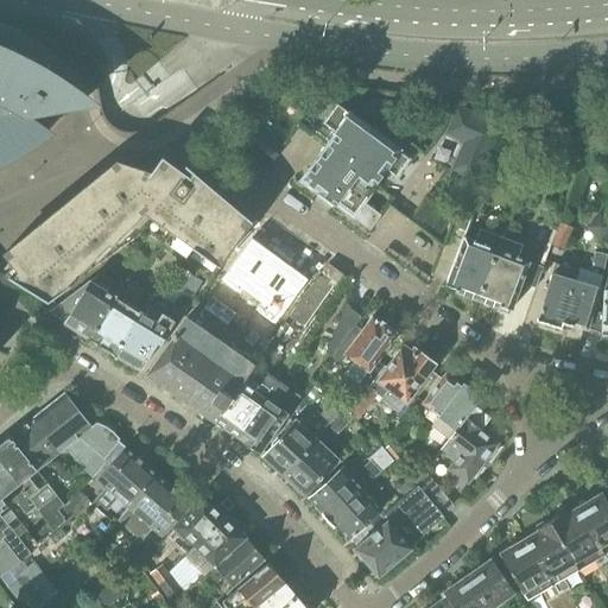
[(0,162),(13,156),(31,144),(49,131),(62,119),(59,109),(78,106),(27,73),(0,59),(0,162)]
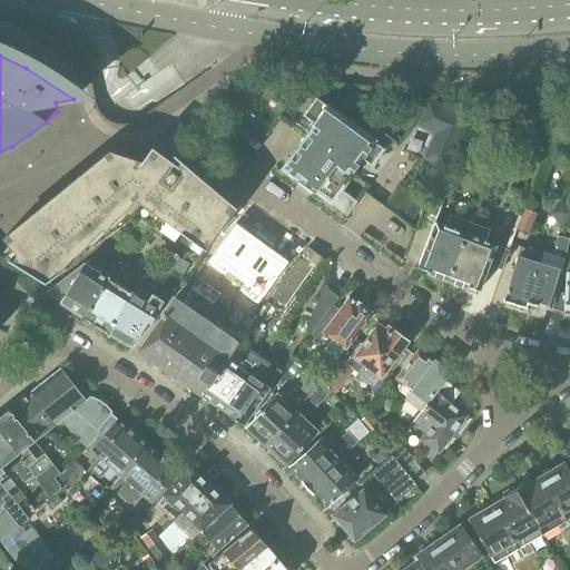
[(307,188),(354,125),(326,104),(325,106),(316,98),(303,115),(313,123),(312,124),(314,126),(283,169),(307,188)]
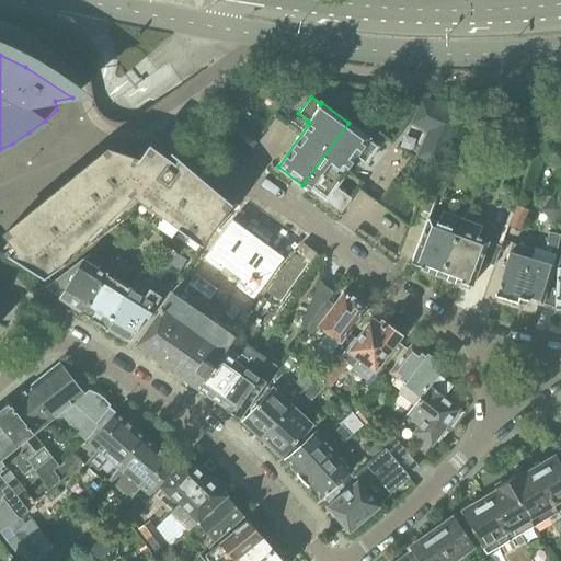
[(422,103),(415,119),(435,128),(422,158),(436,164),(457,117),(422,103)]
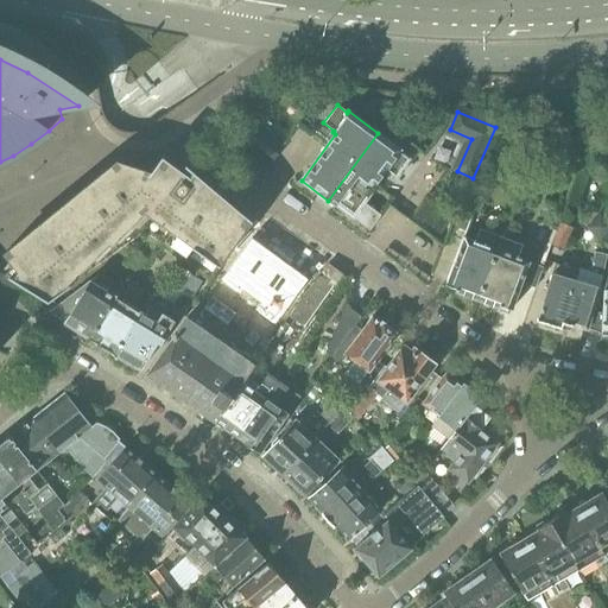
[(378,133),(328,201),(368,230),(380,216),(361,203),(385,170),(396,177),(409,159),(399,152),(400,150),(378,133)]
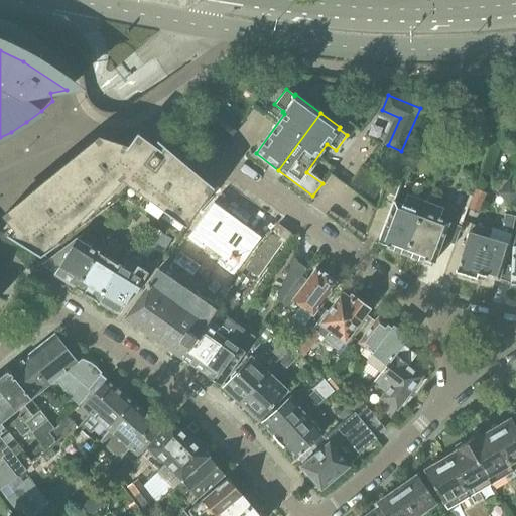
[(214,187),(213,187),(163,144),(162,145),(162,146),(160,149),(137,133),(127,146),(99,137),(4,216),(16,231),(12,237),(11,236),(10,238),(40,256),(123,197),(178,237),(214,187)]
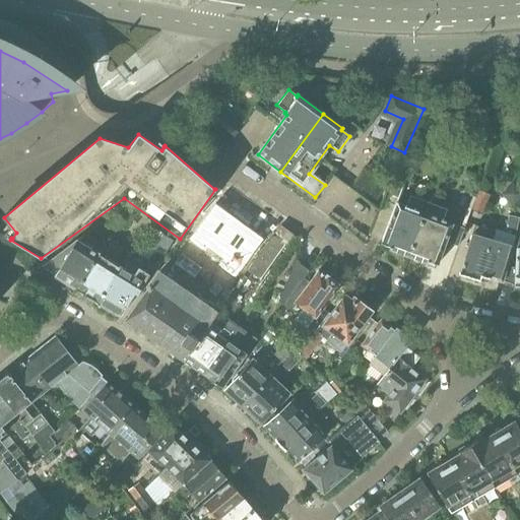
[(370,236),(383,240),(382,243),(392,246),(390,249),(409,256),(430,202),(411,195),(408,205),(397,201),(410,166),(398,160),(370,236)]
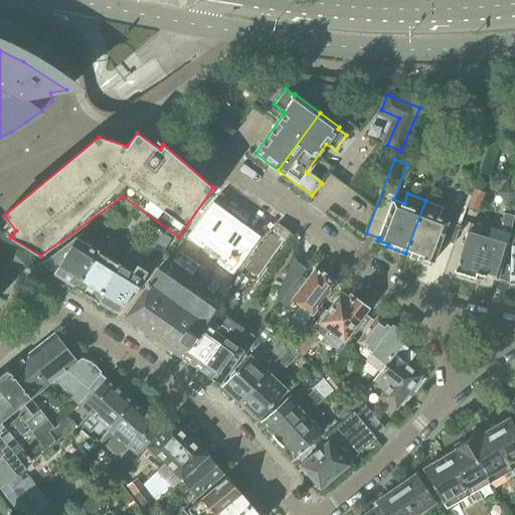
[(476,188),(469,208),(478,211),(485,192),(476,188)]
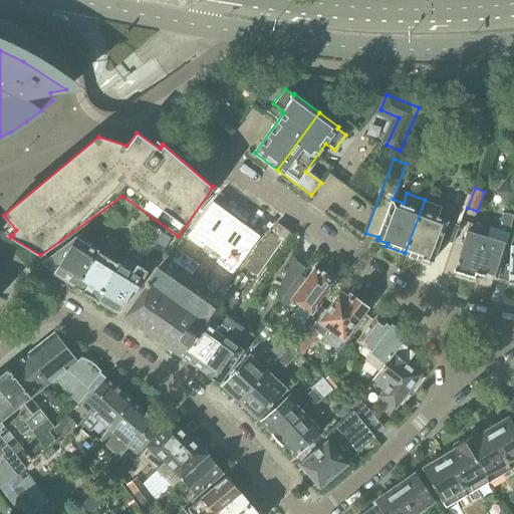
[(449,220),(448,220),(439,217),(442,207),(425,200),(405,253),(423,260),(424,257),(433,261),(440,239),(453,244),(459,226),(448,222),(449,220)]
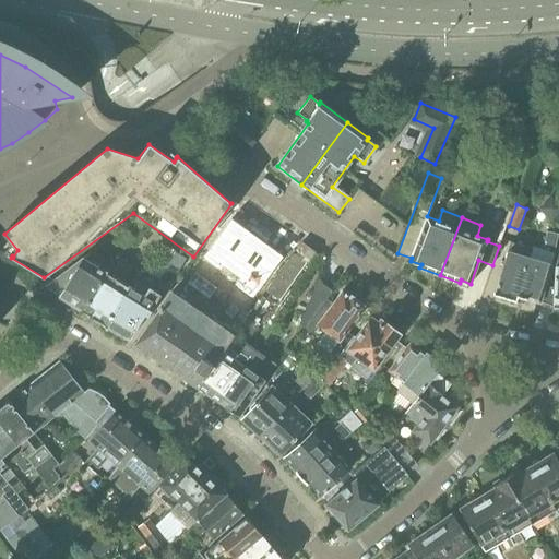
[(232,218),(202,258),(221,271),(224,268),(223,266),(249,232),(232,218)]
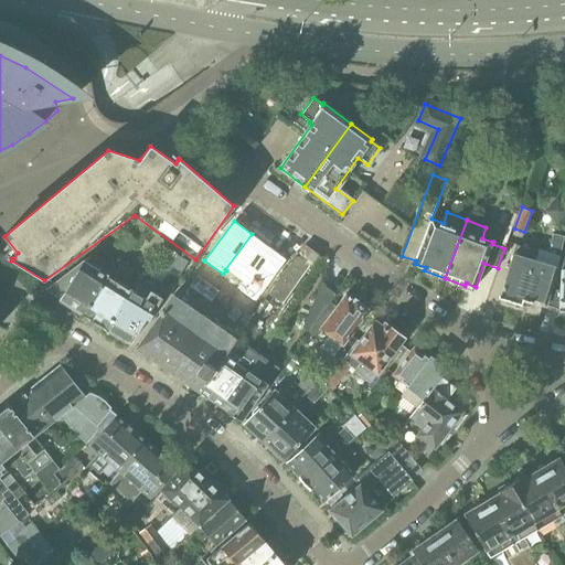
[(252,234),(225,269),(226,270),(242,281),(243,283),(269,246),(252,234)]
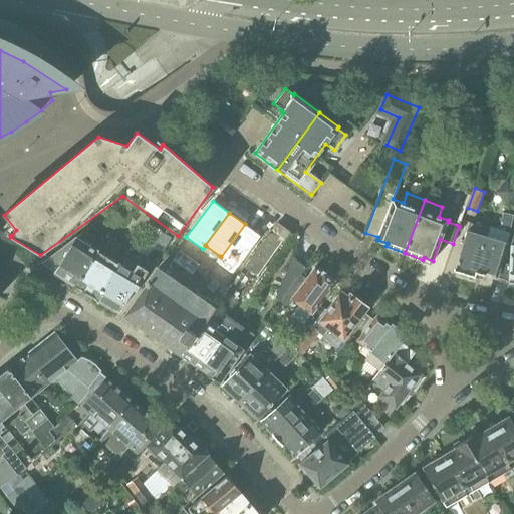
[(496,278),(510,232),(513,215),(504,213),(500,229),(489,226),(489,228),(470,223),(456,271),(475,276),(476,272),(496,278)]
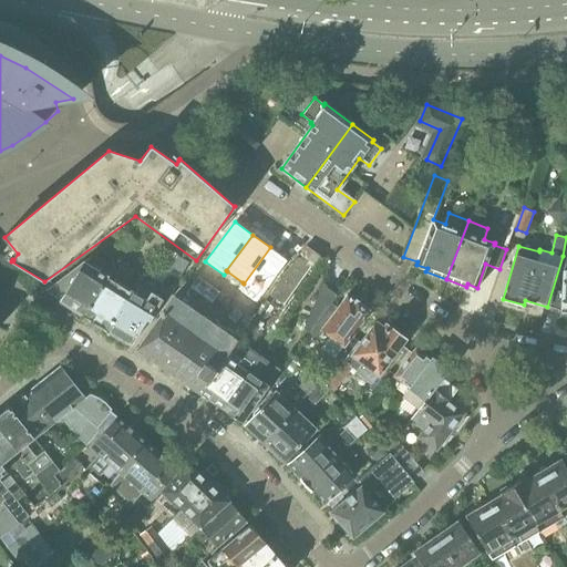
[(322,258),(306,246),(299,254),(302,256),(300,259),(310,266),(315,269),(322,258)]
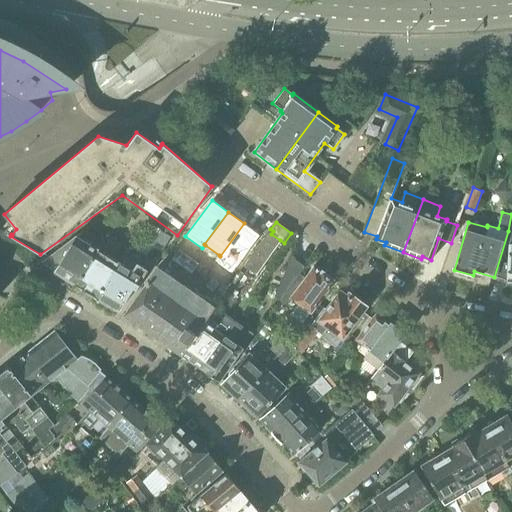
[(219,255),(215,261),(232,274),(260,235),(244,223),(220,256),(219,255)]
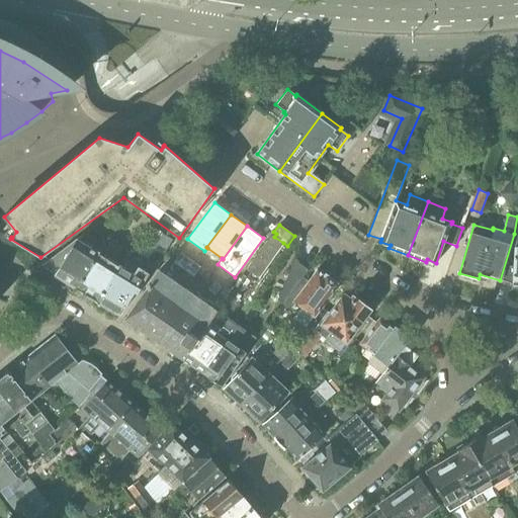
[(85,235),(44,266),(57,274),(57,275),(78,288),(99,253),(96,251),(100,245),(85,235)]
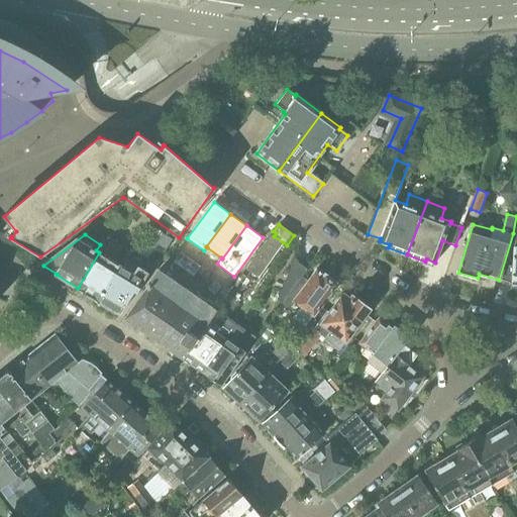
[(174,240),(163,234),(158,242),(169,249),(174,240)]
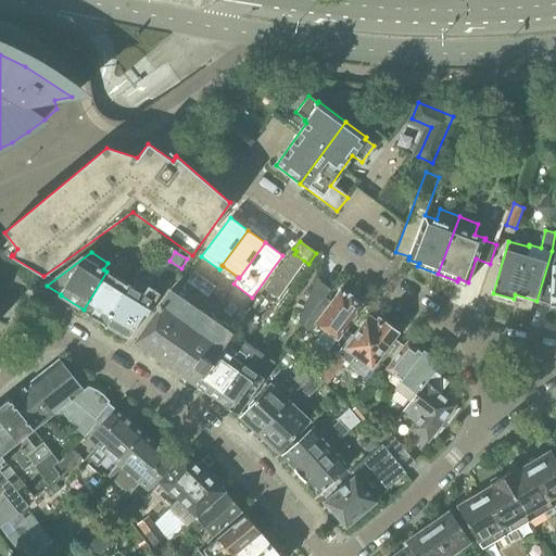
[(278,299),(304,261),(294,254),(292,252),(266,290),(278,299)]
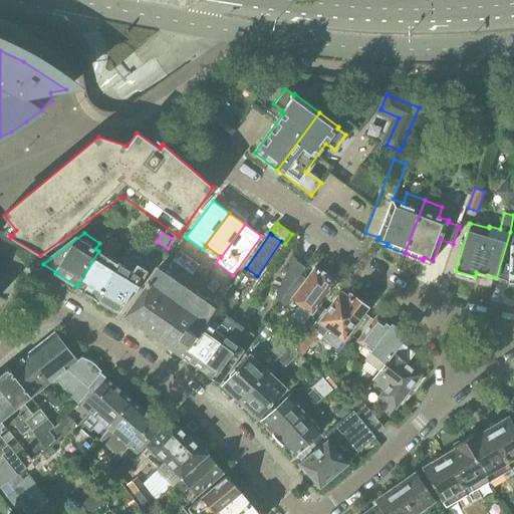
[(77,286),(97,299),(119,264),(123,265),(127,259),(132,253),(117,244),(119,242),(109,235),(99,243),(95,249),(98,251),(77,286)]
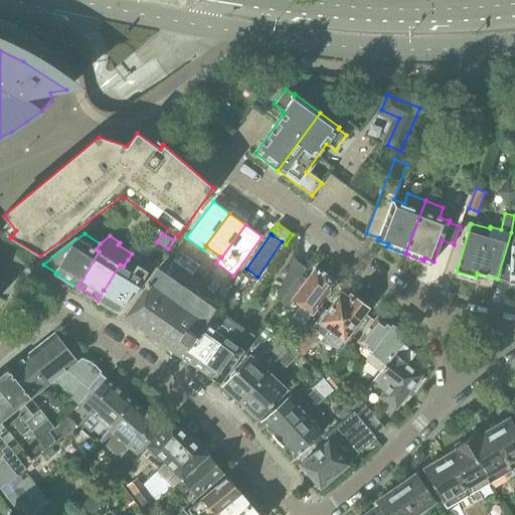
[(182,255),(178,263),(188,270),(192,263),(182,255)]
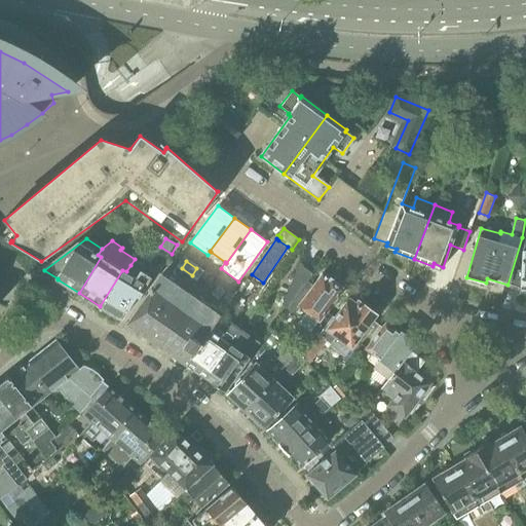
[(299,263),(283,306),(287,308),(304,285),(305,286),(307,283),(313,274),(299,263)]
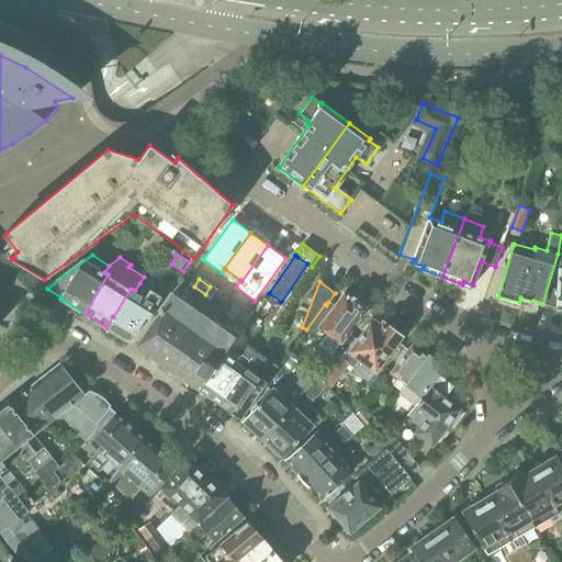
[(131,289),(107,327),(130,341),(145,317),(148,318),(161,298),(139,283),(135,290),(131,289)]
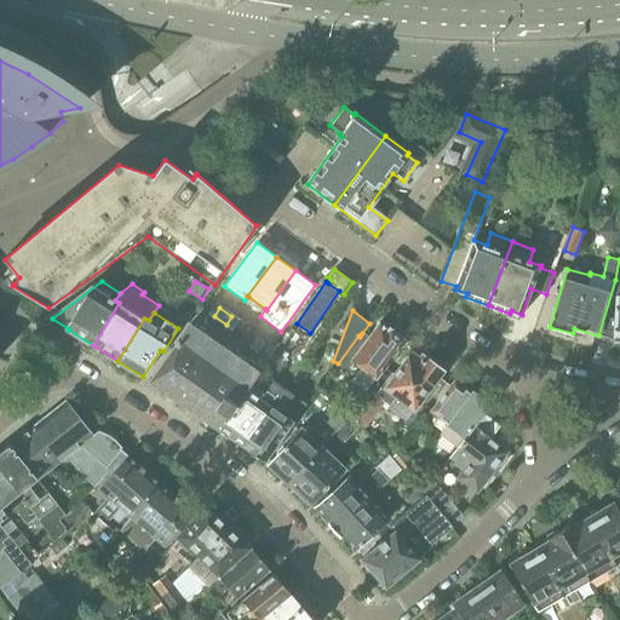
[(231,316),(227,325),(237,332),(244,325),(231,316)]
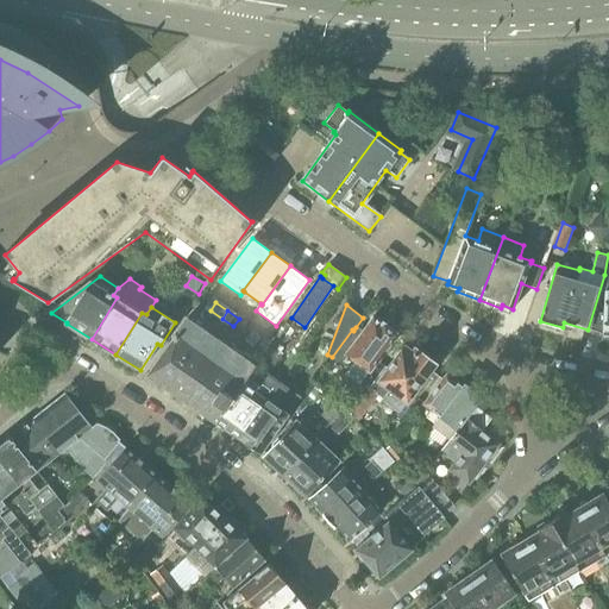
[(345,356),(353,362),(347,371),(347,376),(358,383),(362,383),(399,336),(382,324),(372,316),(362,331),(356,327),(353,331),(352,330),(332,357),(333,358),(339,363),(345,356)]
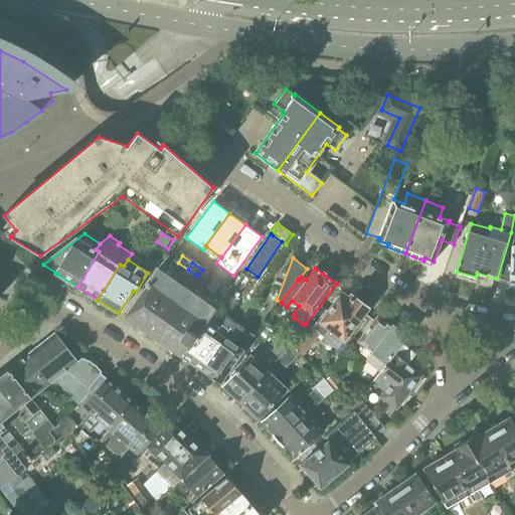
[(163,344),(182,357),(211,317),(216,309),(168,277),(159,270),(125,317),(163,344)]
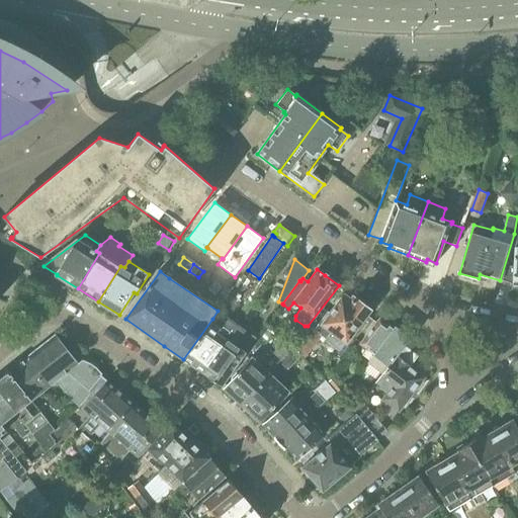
[(221,282),(216,289),(226,296),(231,289),(221,282)]
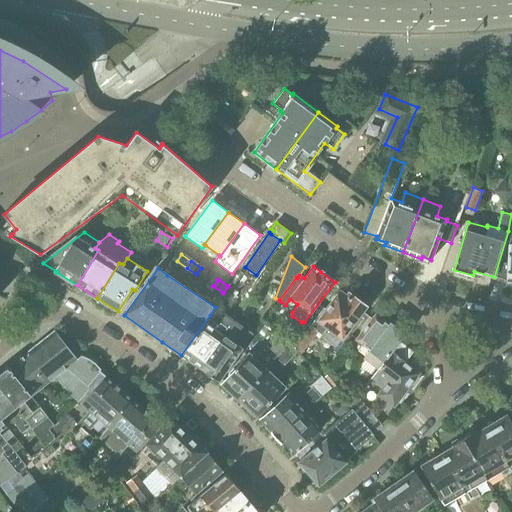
[(318,322),(315,319),(293,348),(296,351),(301,354),(317,332),(321,335),(321,336),(336,348),(367,306),(350,293),(347,297),(341,292),(318,322)]
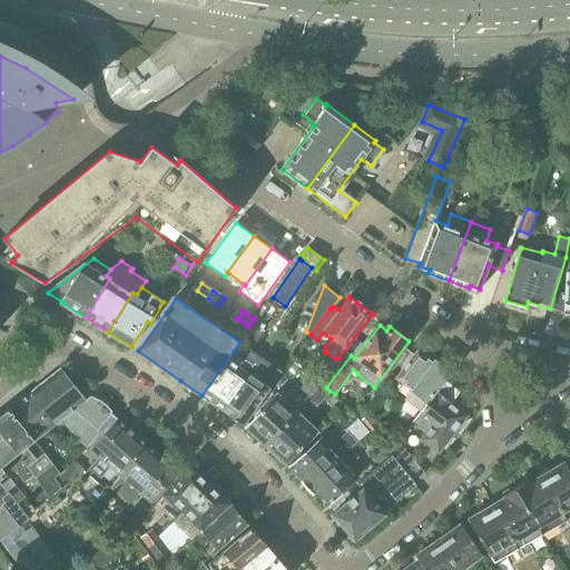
[(245,359),(234,351),(202,395),(223,410),(259,356),(251,351),(245,359)]
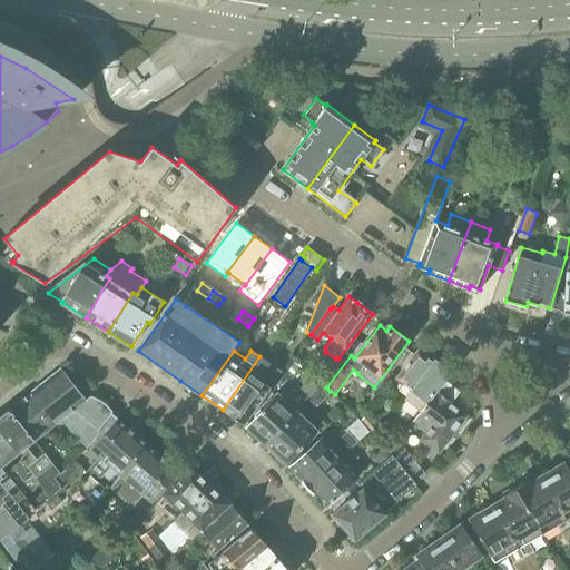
[(416,352),(395,379),(403,385),(399,391),(406,396),(404,400),(419,411),(449,373),(433,361),(432,363),(416,352)]
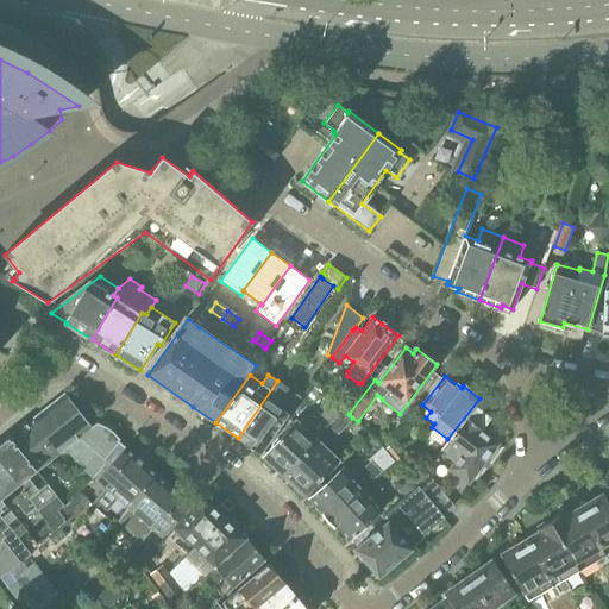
[(288,389),(277,381),(238,438),(261,454),(295,406),(301,397),(288,389)]
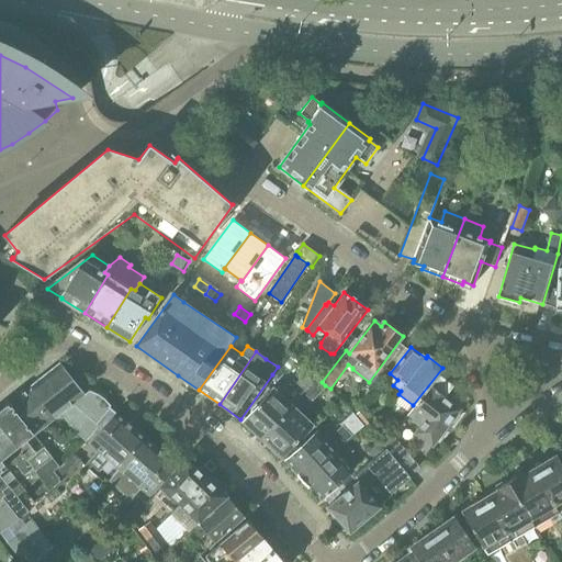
[(10,405),(34,436),(63,414),(78,436),(86,441),(98,428),(97,427),(112,409),(110,407),(111,406),(105,400),(107,397),(99,392),(98,394),(89,391),(85,394),(85,393),(60,364),(10,405)]
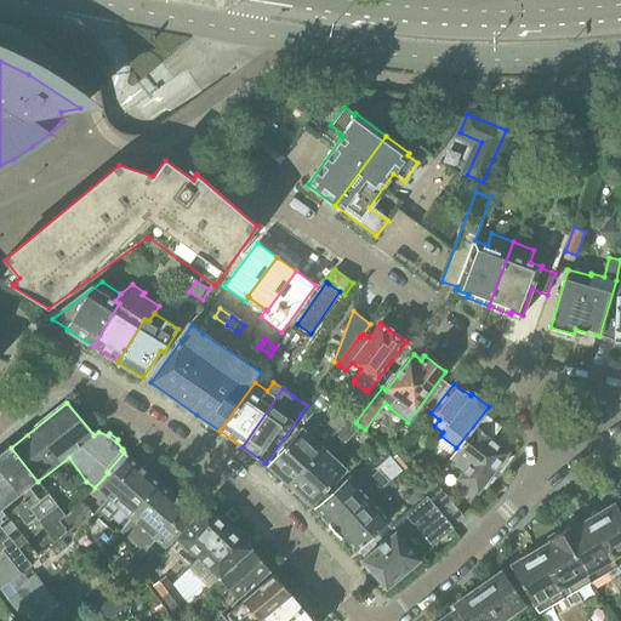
[(335,420),(314,443),(302,431),(269,466),(290,485),(323,450),(336,436),(352,419),(343,410),(335,403),(326,412),(335,420)]
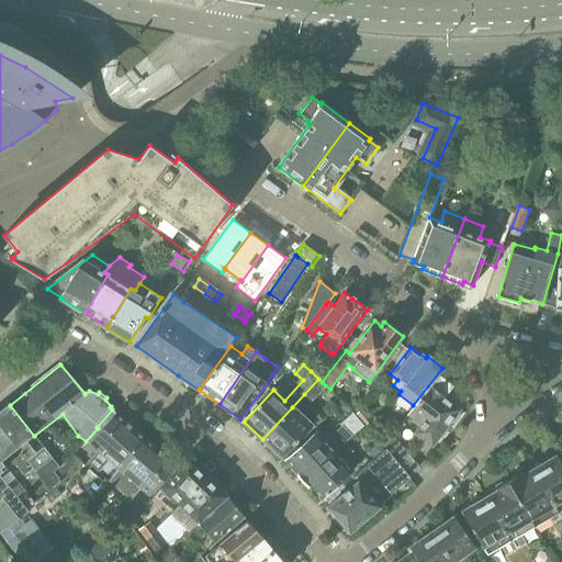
[(438,377),(408,415),(422,426),(415,434),(431,447),(460,409),(442,397),(451,386),(438,377)]
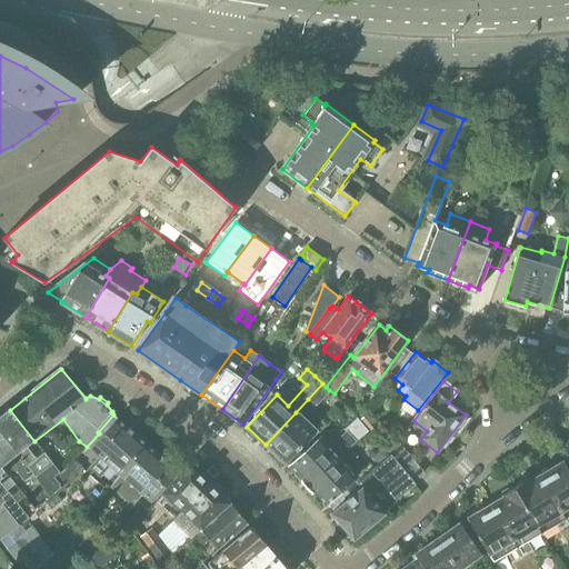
[(322,383),(308,399),(316,407),(330,391),(329,390),(326,387),(322,383)]
